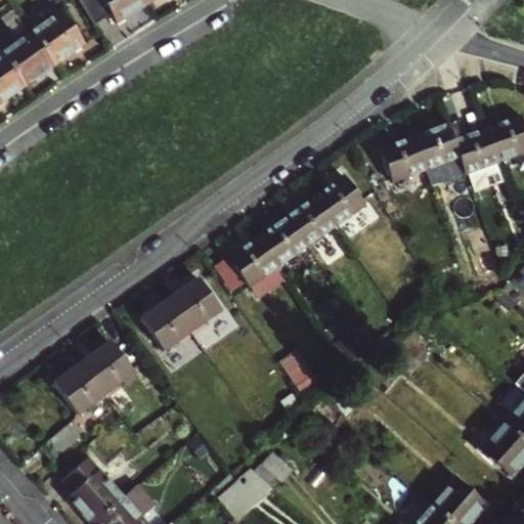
[(113,15),(118,23),(148,4),(145,0),(79,0),(96,26),(113,15)]
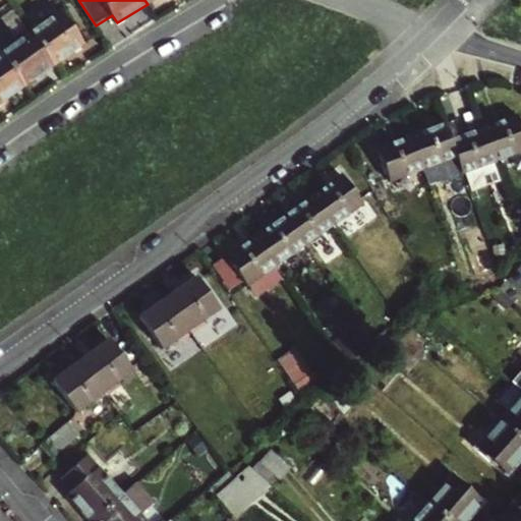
[(61,10),(33,31),(57,64),(85,44),(61,10)]
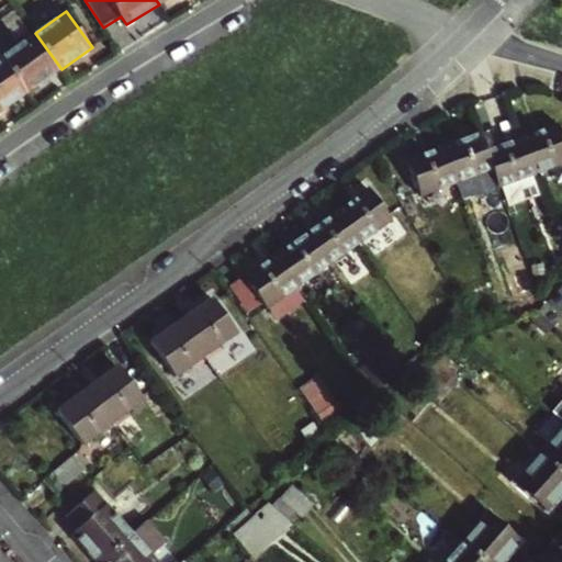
[(62,69),(35,33),(4,55),(31,91),(62,69)]
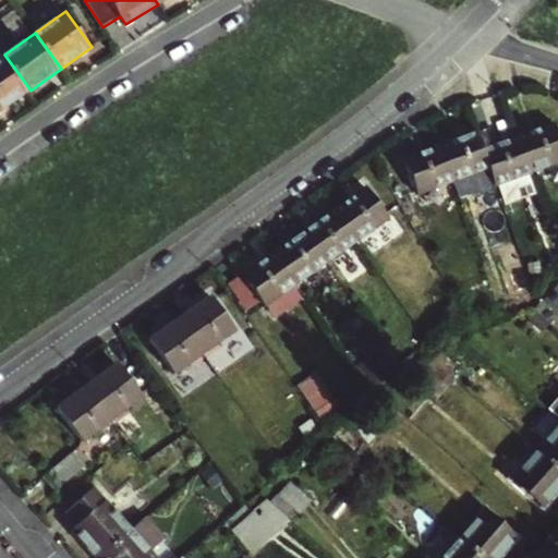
[(0,111),(31,91),(4,55),(0,58),(0,111)]
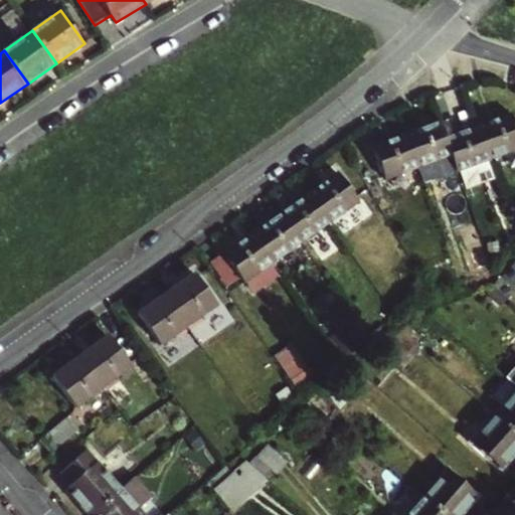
[(514,123),(512,114),(478,126),(490,159),(514,149),(514,123)]
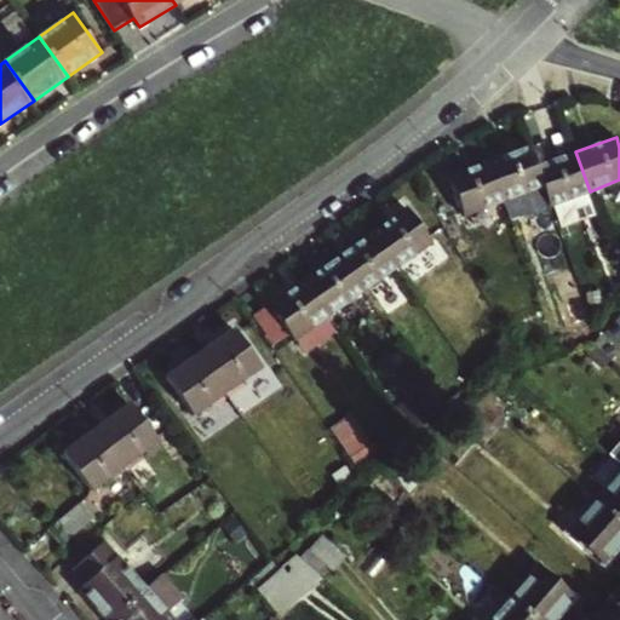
[(546,188),(538,165),(530,147),(489,161),(504,202),(546,188)]
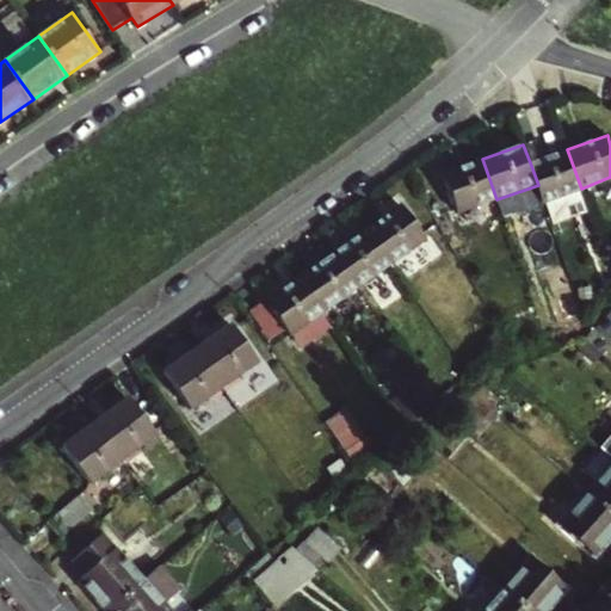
[(581,189),(567,149),(530,162),(538,185),(544,203),(581,189)]
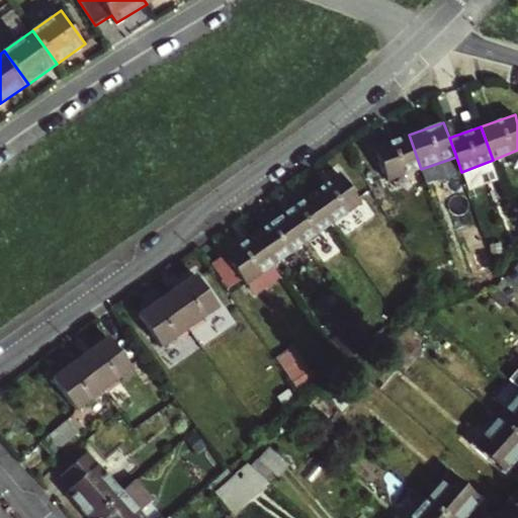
[(421,169),(409,135),(375,148),(387,181),(421,169)]
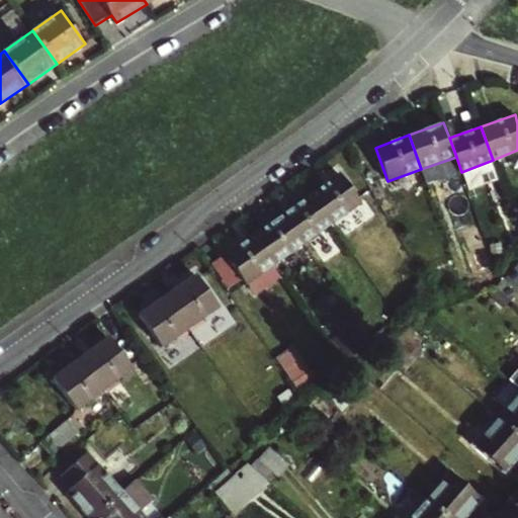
[(361,201),(341,173),(313,193),(333,223),(361,201)]
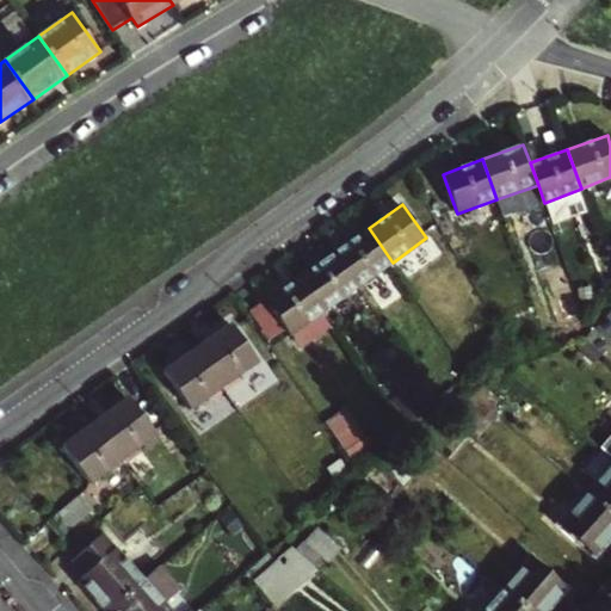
[(369,228),(334,253),(358,288),(393,263),(369,228)]
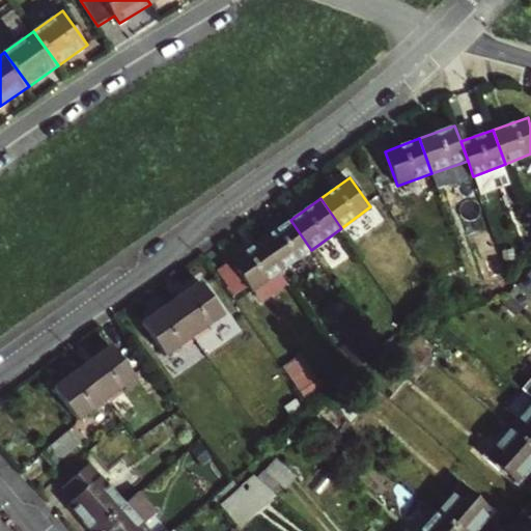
[(283,269),(311,250),(290,220),(263,240),(283,269)]
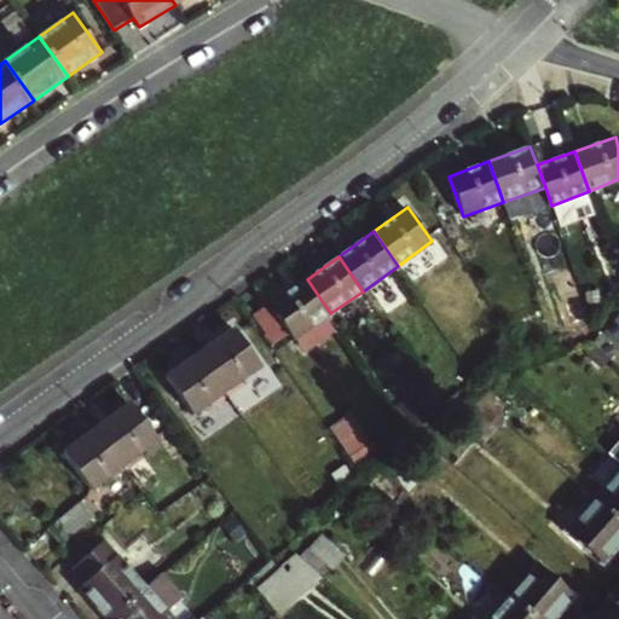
[(551,275),(567,319),(590,310),(574,266),(551,275)]
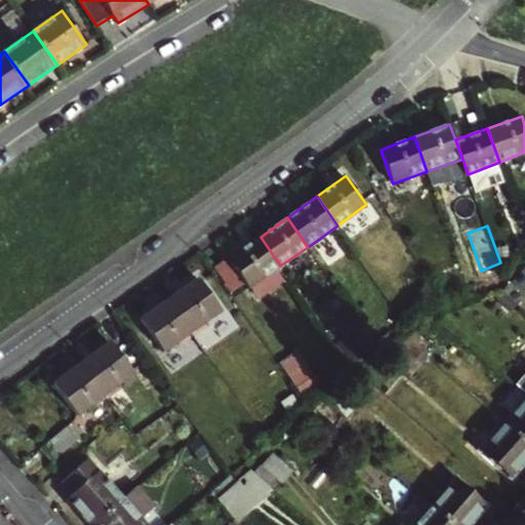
[(280,266),(260,237),(230,259),(250,288),(280,266)]
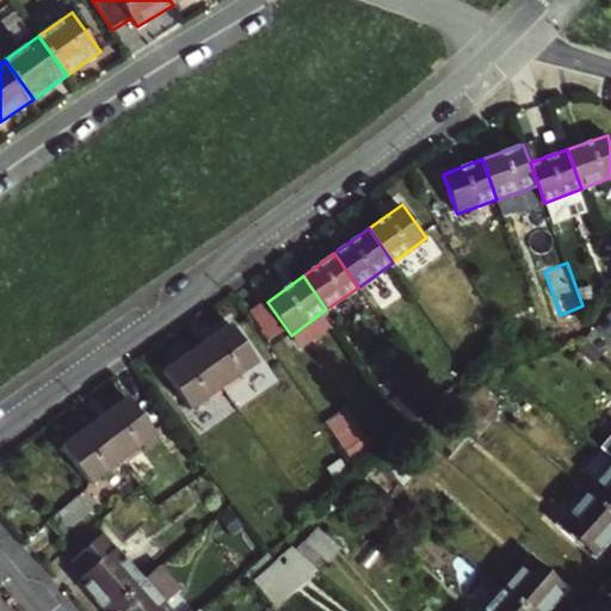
[(610,325),(605,320),(586,340),(602,355),(610,344),(610,325)]
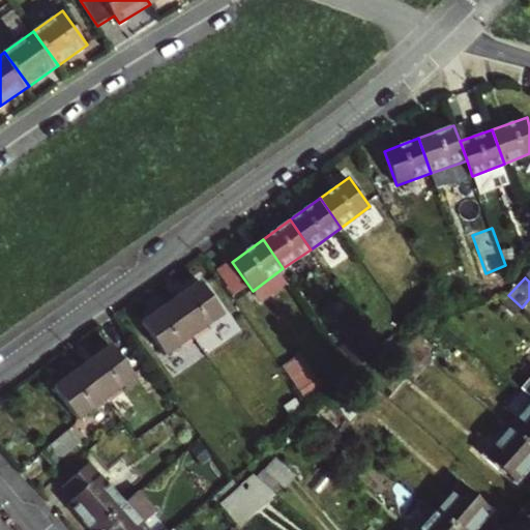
[(202,282),(173,302),(195,333),(224,313),(202,282)]
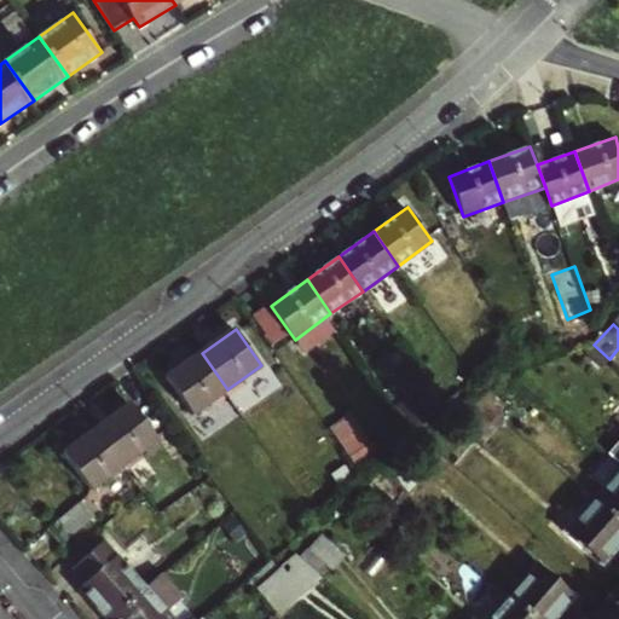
[(609,376),(618,366),(609,359),(594,345),(585,356),(609,376)]
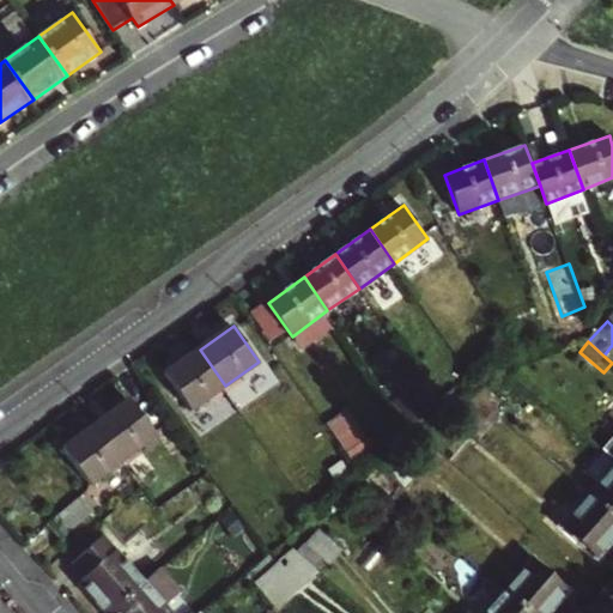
[(225,386),(200,350),(167,374),(193,410),(225,386)]
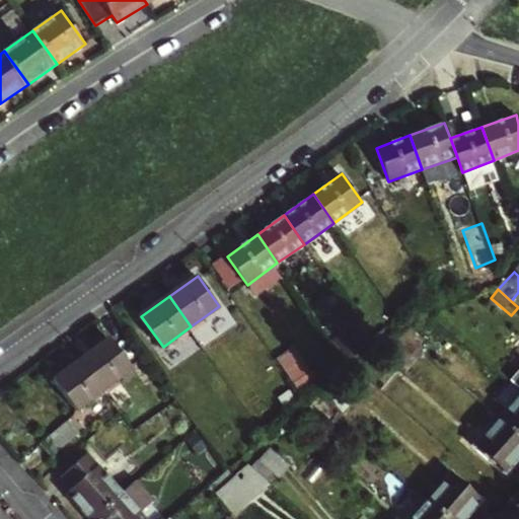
[(404,337),(417,347),(422,341),(410,330),(404,337)]
